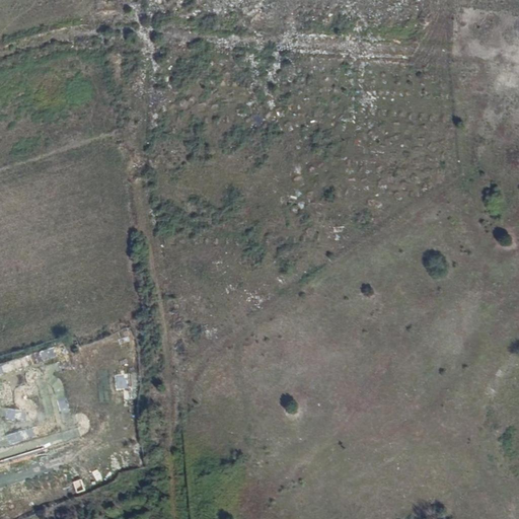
[(129,371),(107,371),(107,391),(121,391),(121,401),(129,401),(129,371)]
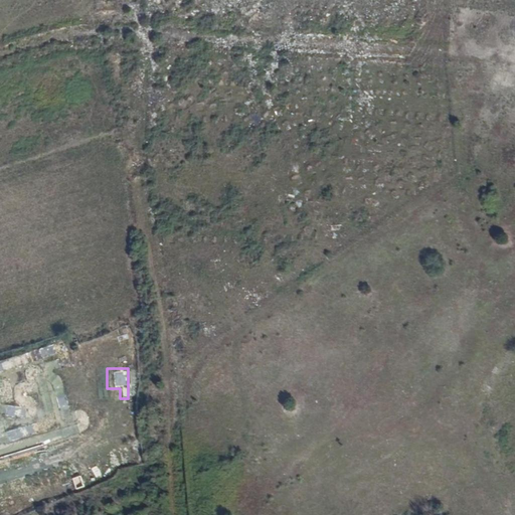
[(65,394),(56,396),(59,410),(69,408),(65,394)]
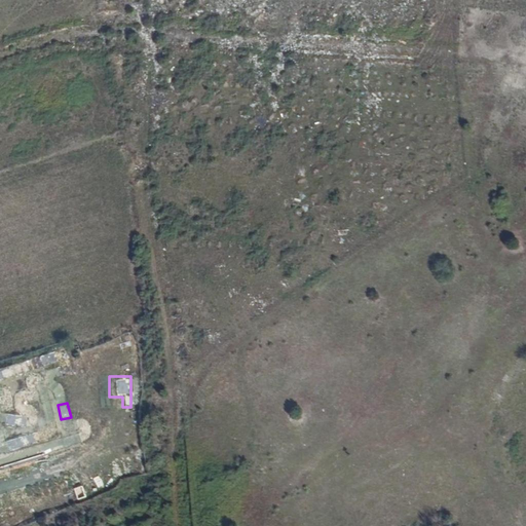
[(4,424),(25,427),(26,417),(6,414),(4,424)]
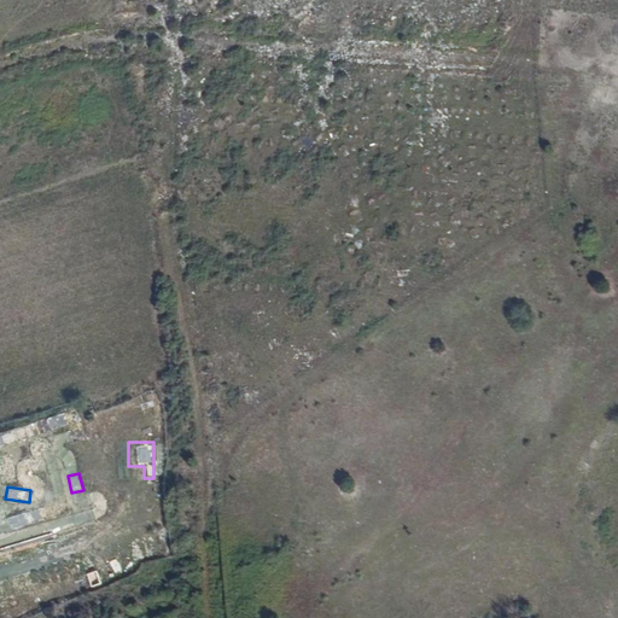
[(24,514),(0,520),(3,530),(27,524),(24,514)]
